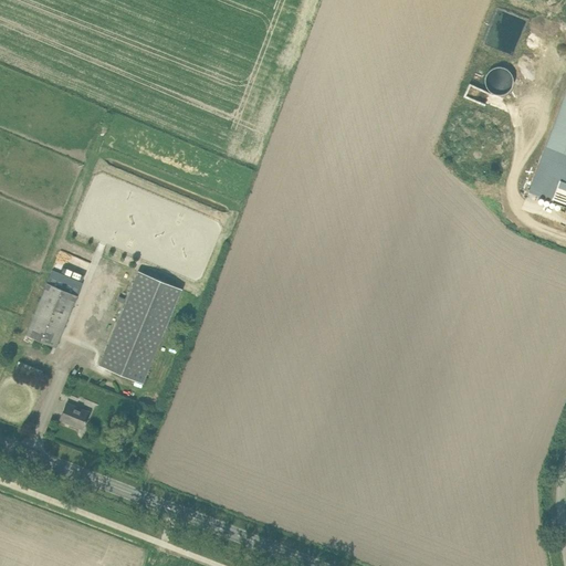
[(490,91),(510,90),(509,66),(489,67),(490,91)]
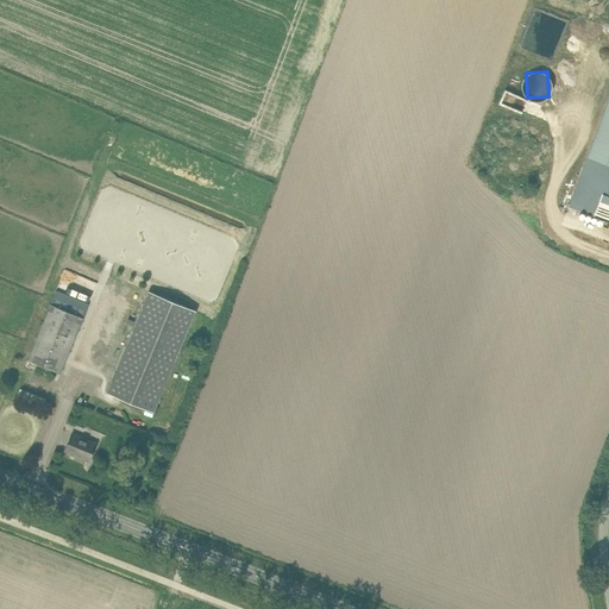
[(608,98),(570,205),(608,219),(608,98)]
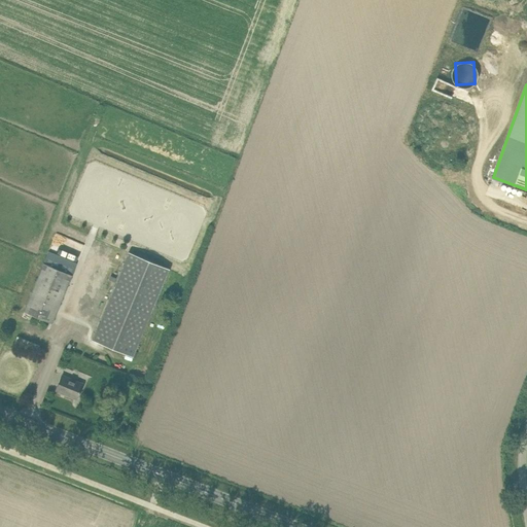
[(78,262),(76,262),(48,251),(25,311),(54,323),(78,262)]
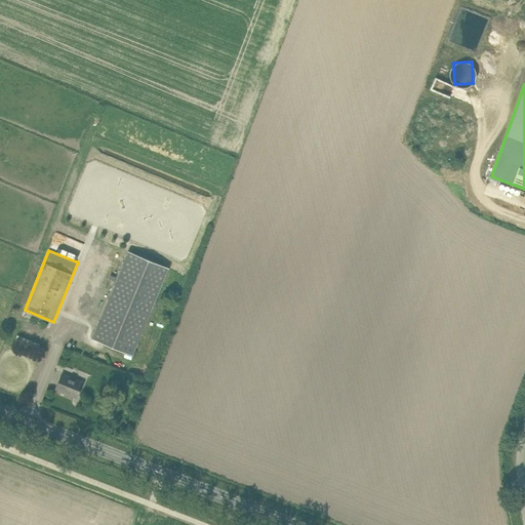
[(132,355),(169,268),(128,250),(91,338),(132,355)]
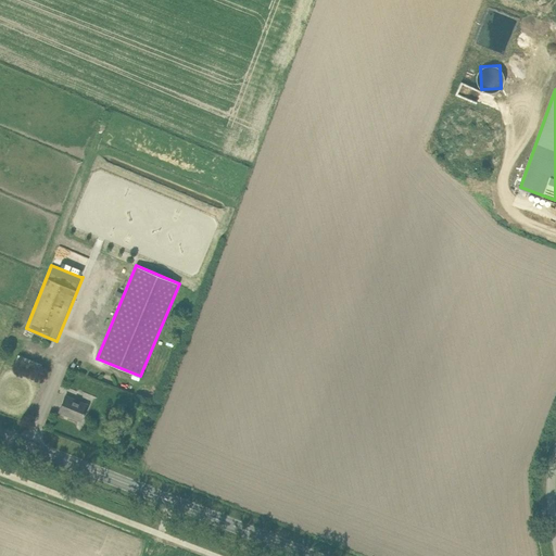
[(81,420),(84,415),(88,404),(65,395),(59,412),(81,420)]
